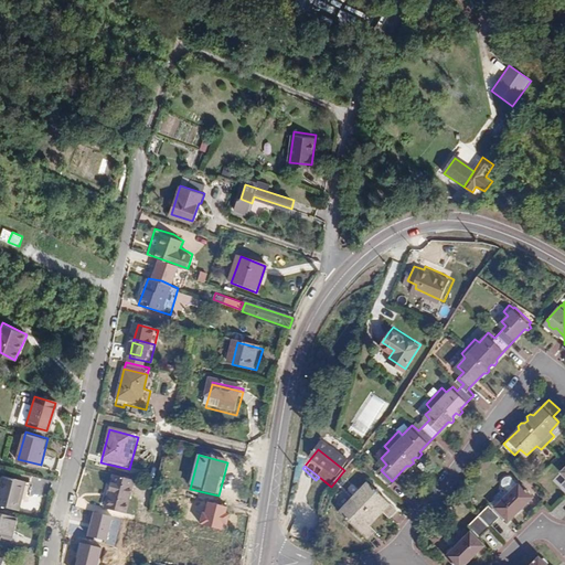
[(532,497),(519,482),(518,483),(511,476),(505,476),(503,479),(502,483),(510,491),(496,505),(509,520),(532,497)]
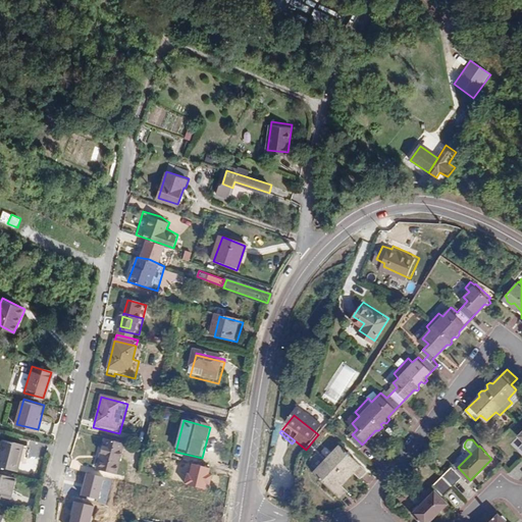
[(101,453),(121,458),(124,446),(104,440),(101,453)]
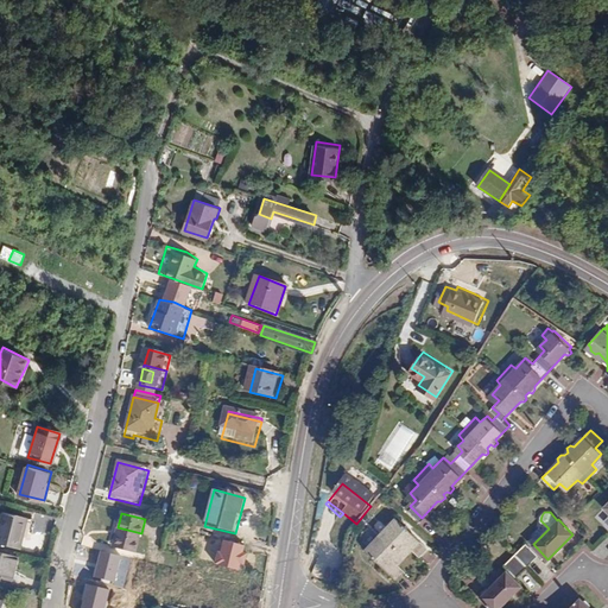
[(2,514),(0,524),(26,530),(29,521),(2,514)]
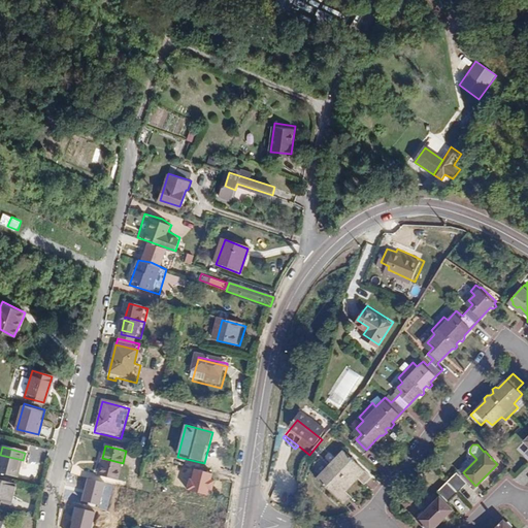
[(364,482),(371,474),(345,449),(318,476),(344,503),(354,493),(347,486),(358,474),(364,482)]
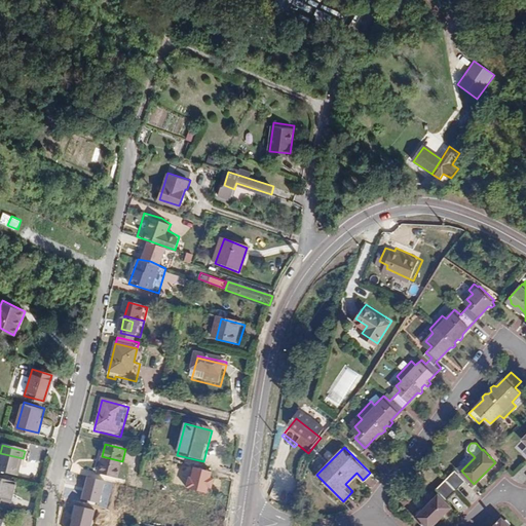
[(0,453),(0,466),(20,472),(23,458),(0,453)]
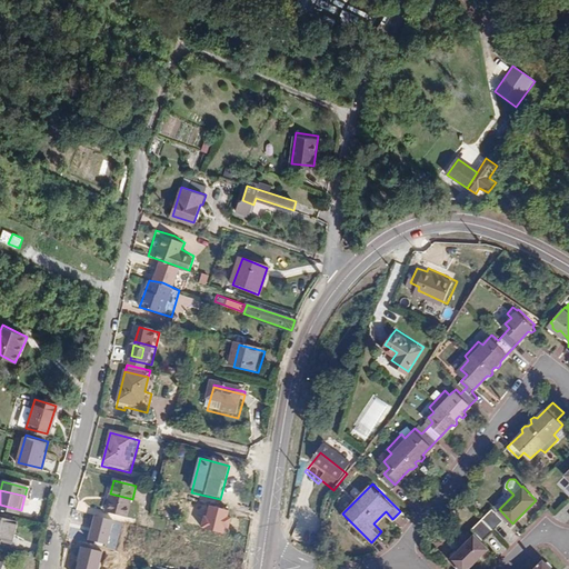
[(109,507),(128,512),(132,499),(110,493),(109,498),(111,499),(109,507)]
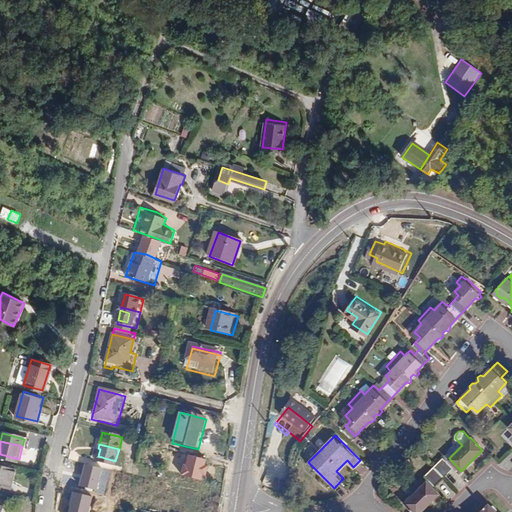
[(19,459),(0,454),(0,461),(17,466),(19,459)]
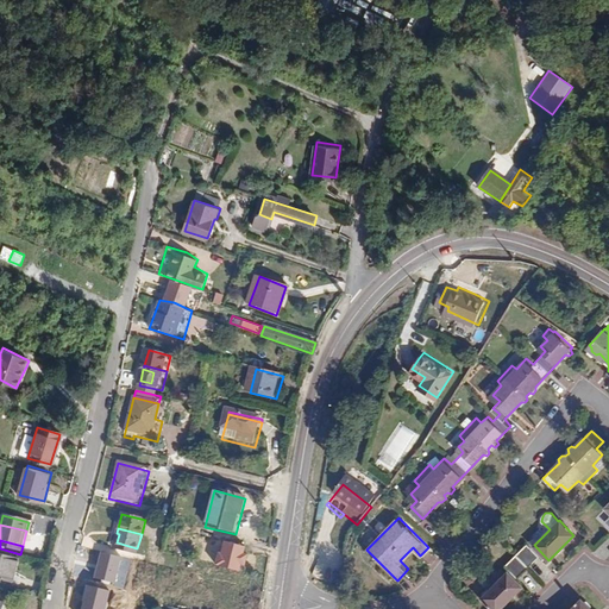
[(135,557),(137,548),(117,542),(114,551),(135,557)]
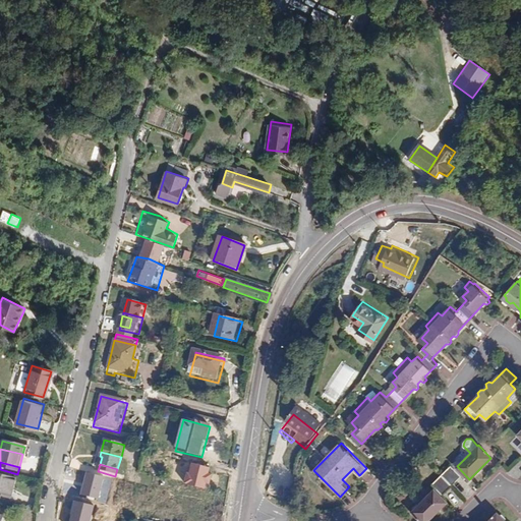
[(461,475),(450,464),(430,483),(442,495),(461,475)]
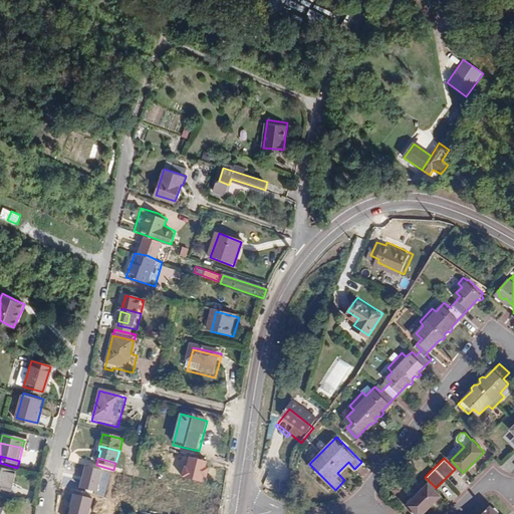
[(101,470),(85,466),(79,488),(96,492),(101,470)]
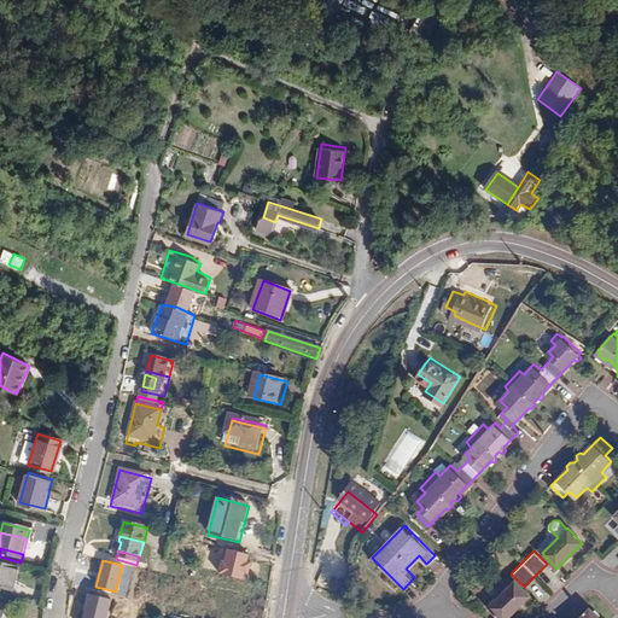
[(18,570),(0,564),(0,592),(12,595),(18,570)]
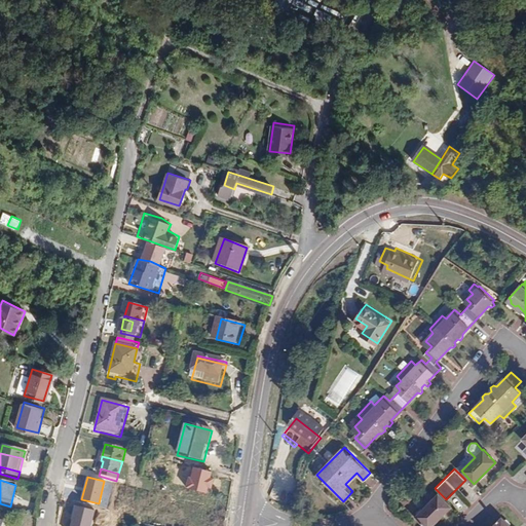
[(430,525),(450,506),(437,494),(422,509),(419,509),(416,512),(417,515),(415,517),(423,525),(430,525)]
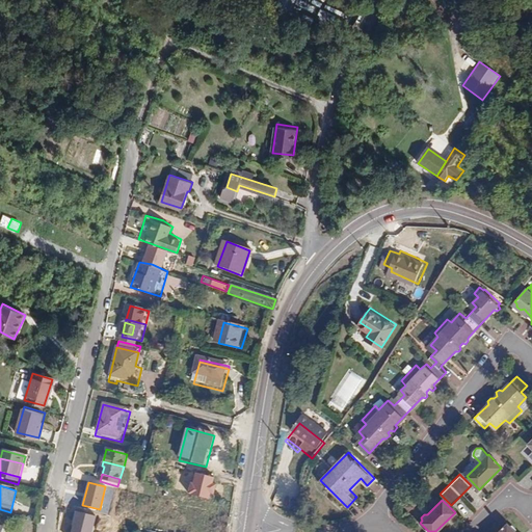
[(90,531),(95,516),(75,511),(70,531),(90,531)]
